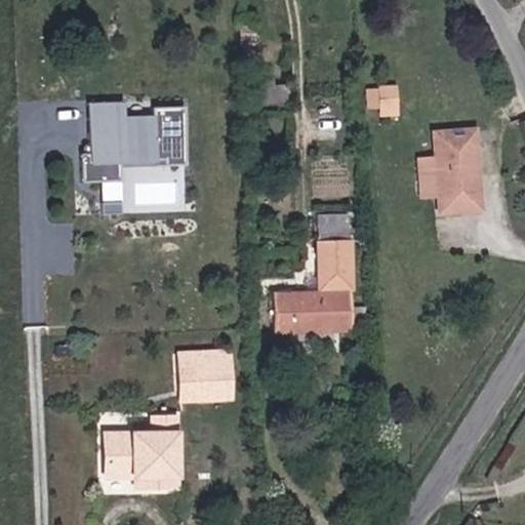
[(379,85),(380,107),(397,106),(396,85),(379,85)]
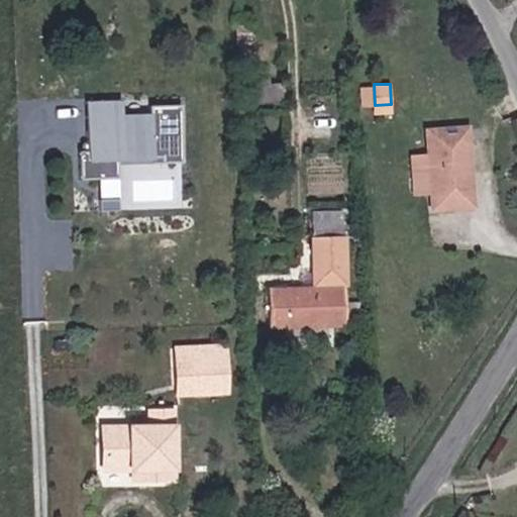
[(117,176),(117,159),(181,158),(181,106),(124,106),(124,97),(83,98),(84,176),(117,176)]
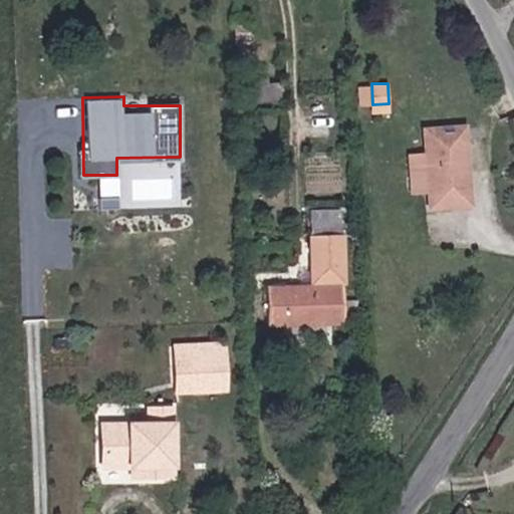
[(426,124),(428,154),(429,190),(430,205),(472,203),(467,122),(426,124)]
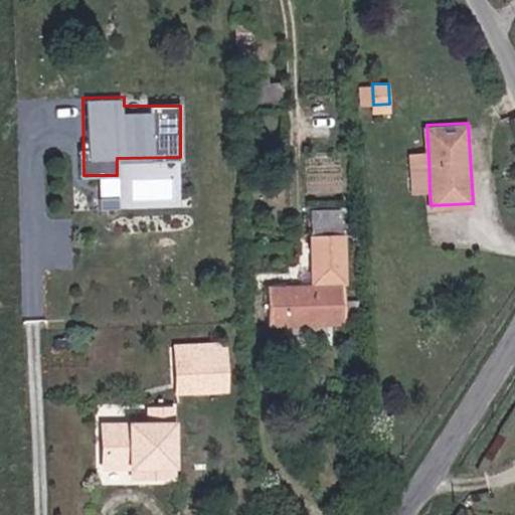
[(430,190),(428,154),(413,155),(415,191),(430,190)]
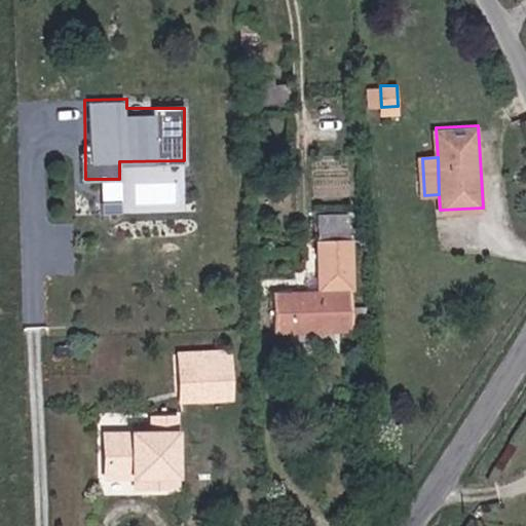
[(318,212),(317,234),(349,235),(350,213),(318,212)]
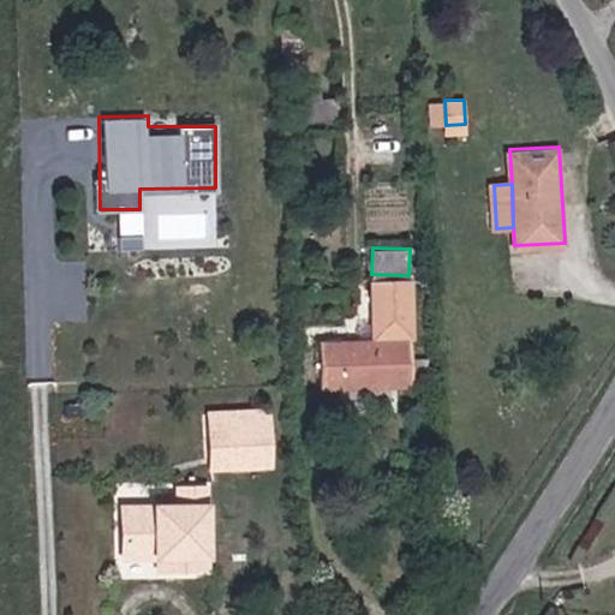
[(412,279),(377,280),(377,342),(321,345),(323,393),(415,388),(412,279)]
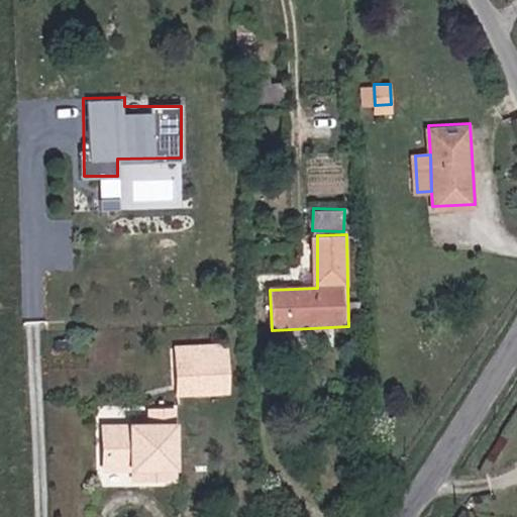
[(231,389),(229,345),(178,346),(180,391),(231,389)]
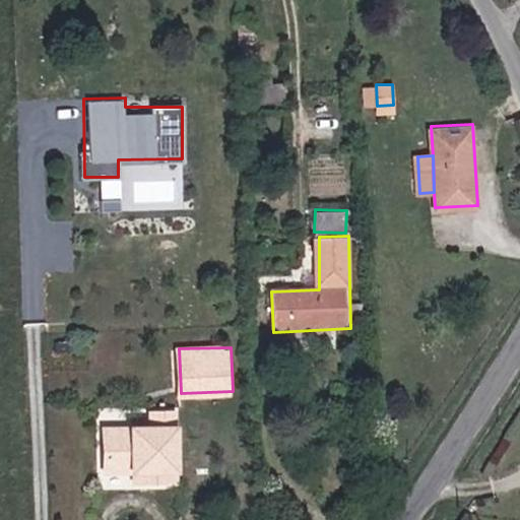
[(136,483),(180,483),(180,411),(150,411),(150,427),(105,428),(105,475),(136,474),(136,483)]
